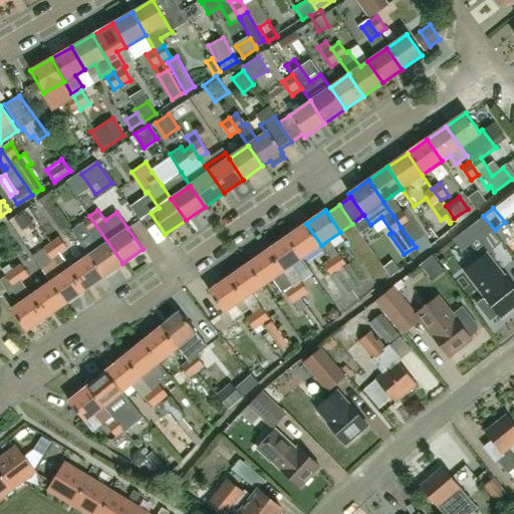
[(402,210),(394,216),(401,227),(410,221),(402,210)]
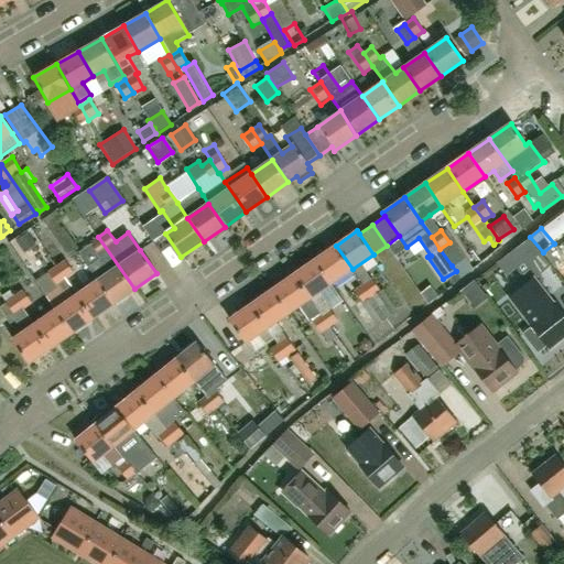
[(14,240),(24,252),(36,243),(26,231),(14,240)]
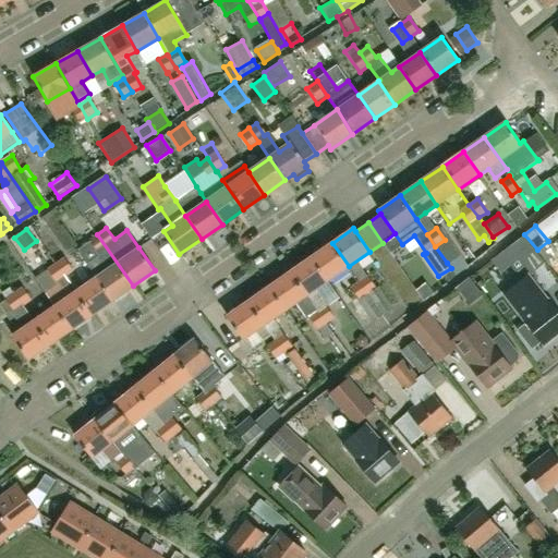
[(111,301),(133,286),(97,234),(86,242),(87,243),(97,257),(86,264),(96,278),(111,301)]
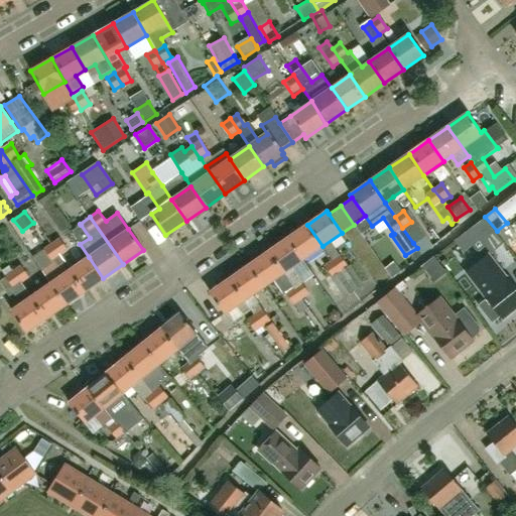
[(485,219),(473,228),(492,254),(505,244),(485,219)]
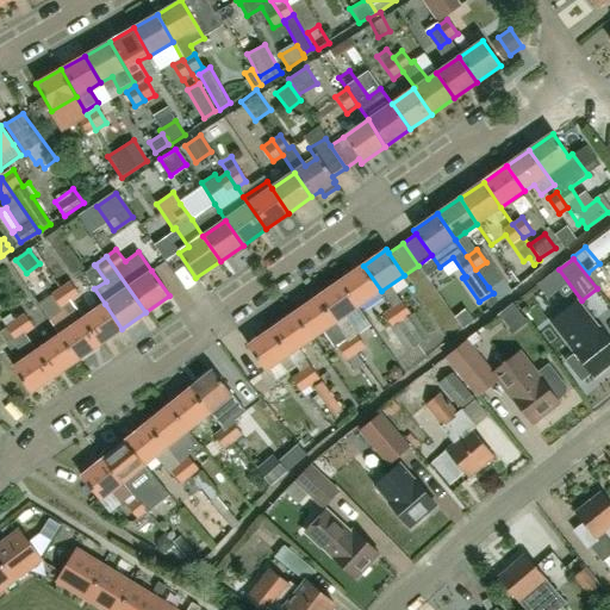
[(381,291),(363,266),(340,281),(358,307),(381,291)]
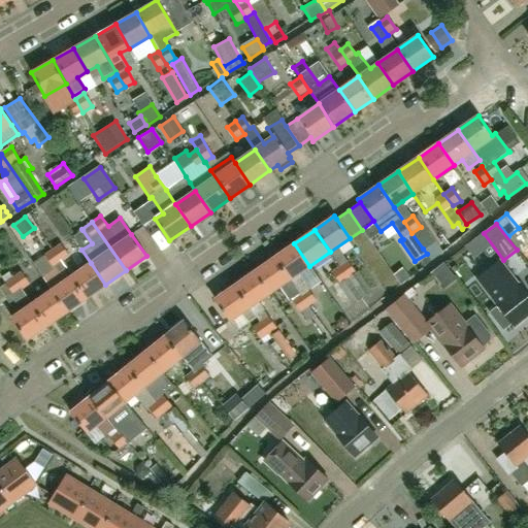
[(431,261),(439,254),(431,242),(423,249),(427,254),(431,261)]
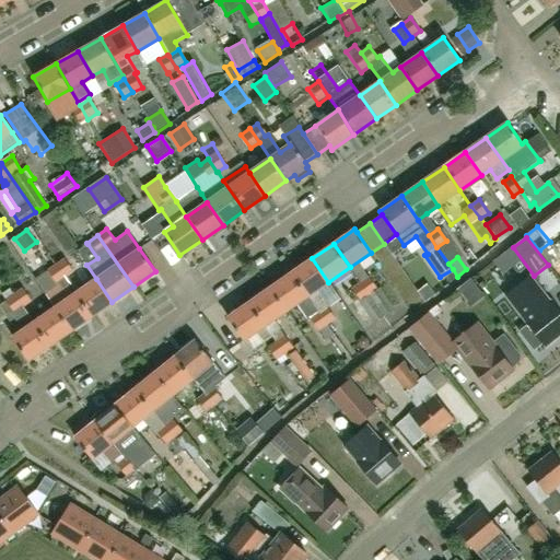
[(72,270),(65,258),(55,265),(63,277),(72,270)]
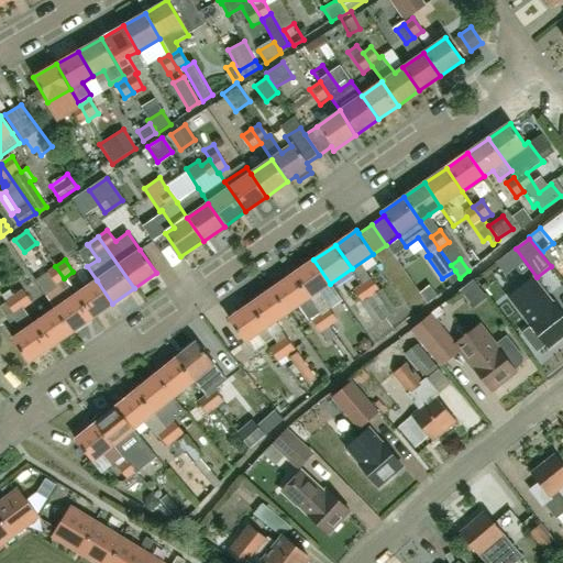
[(330,284),(313,260),(293,275),(308,298),(319,313),(321,317),(330,310),(331,309),(319,291),(330,284)]
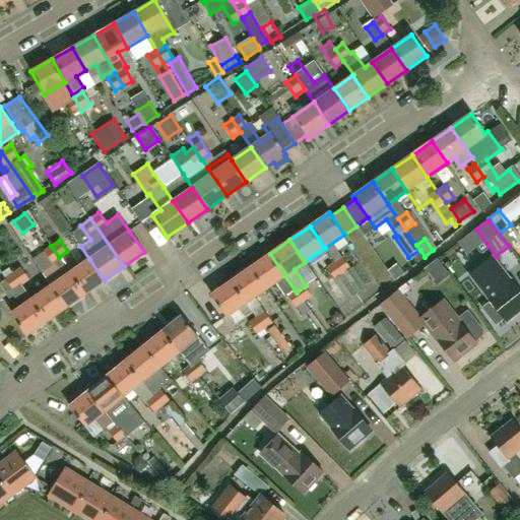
[(59,257),(51,246),(43,251),(53,265),(42,273),(50,285),(50,286),(64,308),(84,294),(69,272),(59,257)]
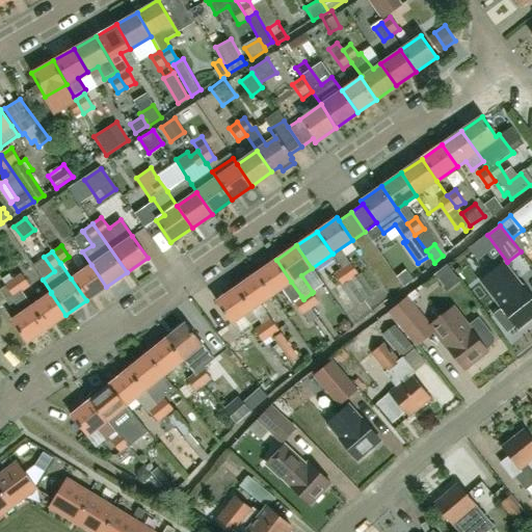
[(291,282),(276,260),(257,273),(272,296),(291,282)]
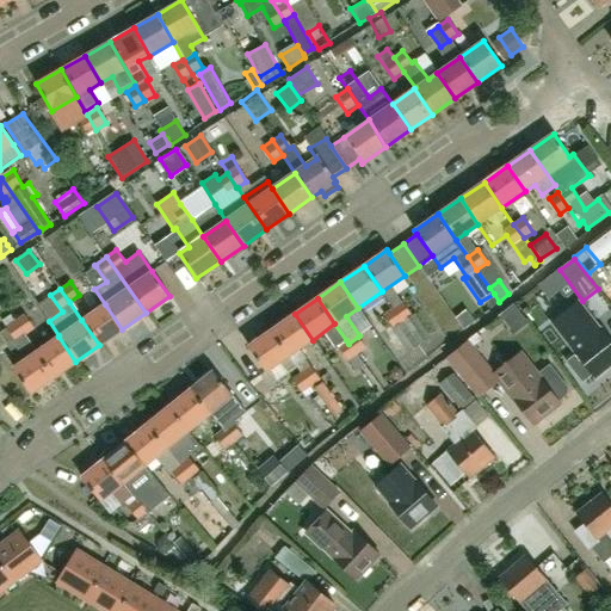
[(403,302),(393,309),(419,346),(431,338),(415,314),(412,316),(403,302)]
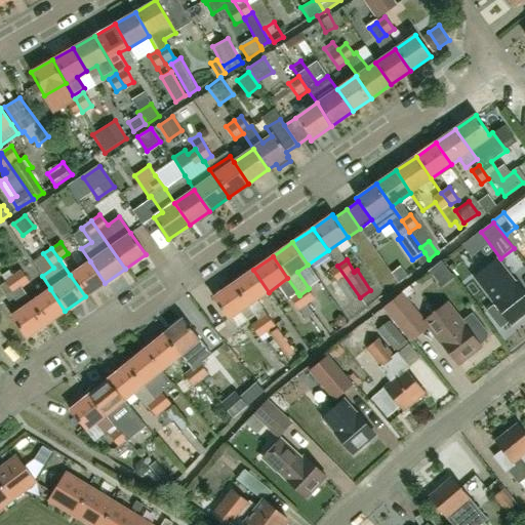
[(524,312),(524,293),(517,283),(510,288),(505,281),(509,278),(495,260),(475,277),(495,303),(486,310),(499,327),(509,320),(511,323),(524,312)]
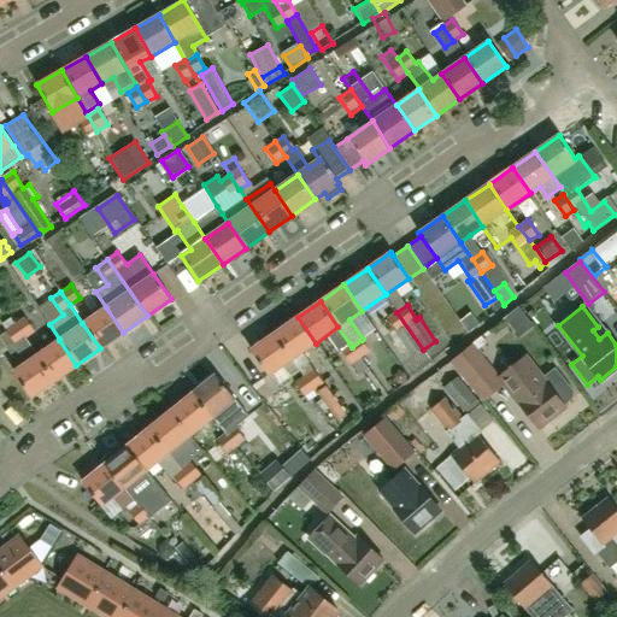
[(106,307),(82,323),(100,348),(123,333),(106,307)]
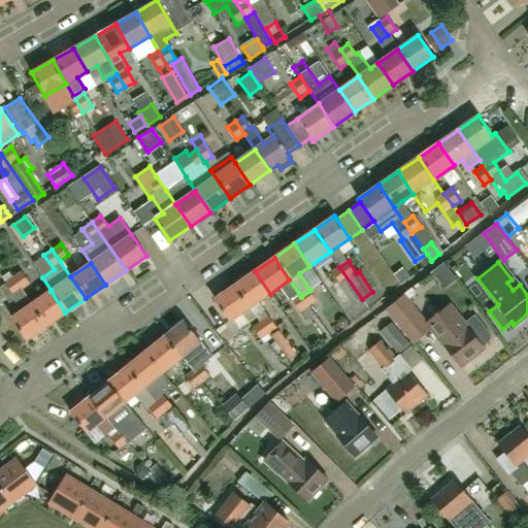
[(362,299),(339,267),(331,272),(352,305),(362,299)]
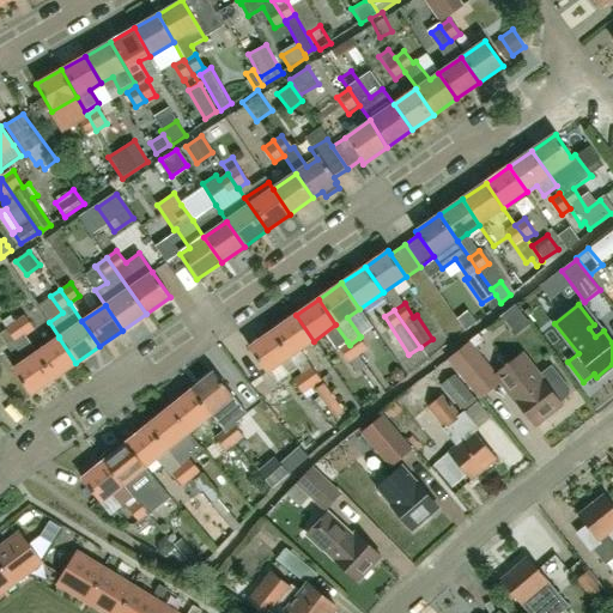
[(14,323),(23,337),(25,335),(35,328),(25,315),(14,323)]
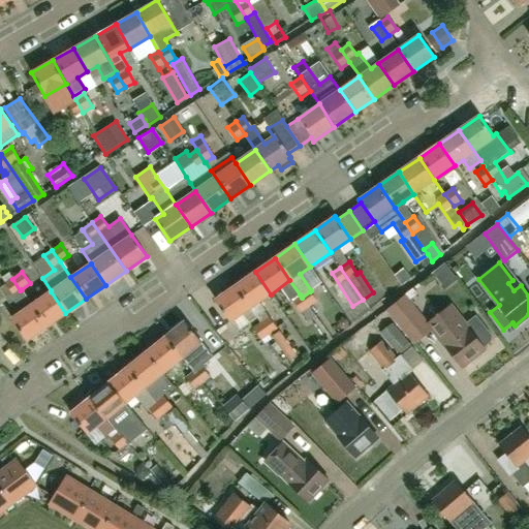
[(236,286),(250,308),(256,316),(263,310),(258,303),(271,294),(255,272),(236,286)]
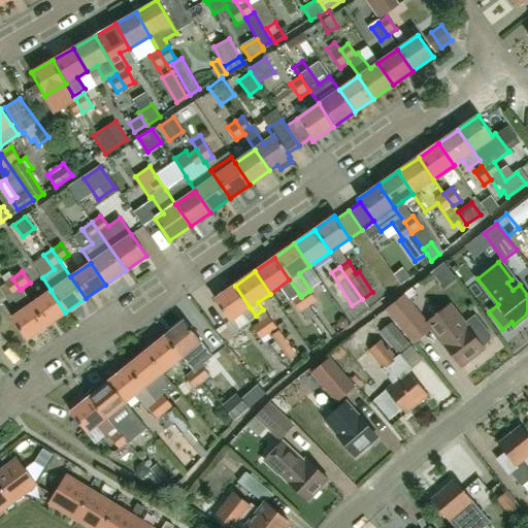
[(1,276),(6,283),(13,294),(10,296),(14,301),(22,310),(9,319),(25,340),(45,326),(30,304),(20,290),(12,278),(7,272),(1,276)]
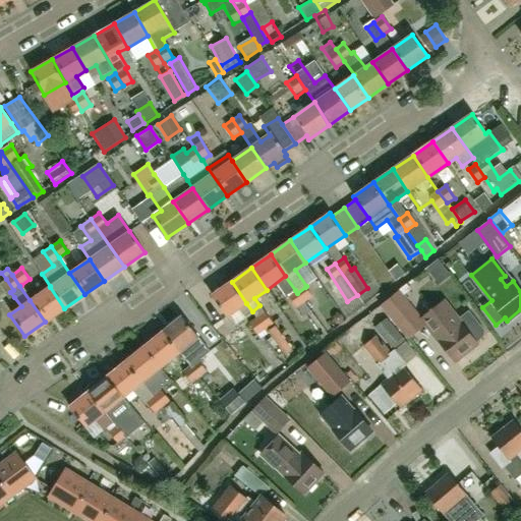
[(212,295),(215,300),(227,317),(246,303),(232,282),(212,295)]
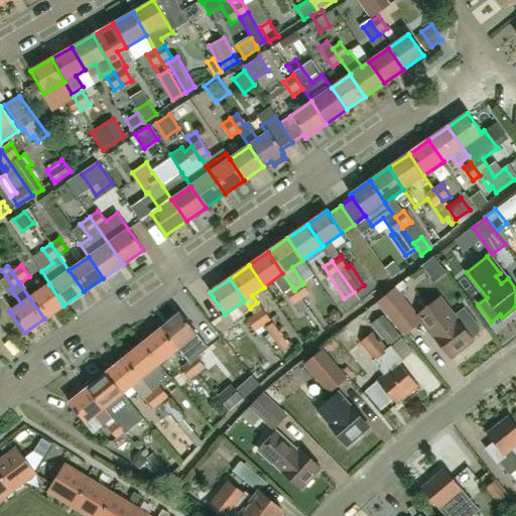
[(429,336),(431,335),(450,358),(473,341),(472,340),(480,334),(480,327),(465,307),(456,314),(440,296),(417,314),(400,292),(407,287),(402,281),(376,302),(403,337),(420,325),(429,336)]
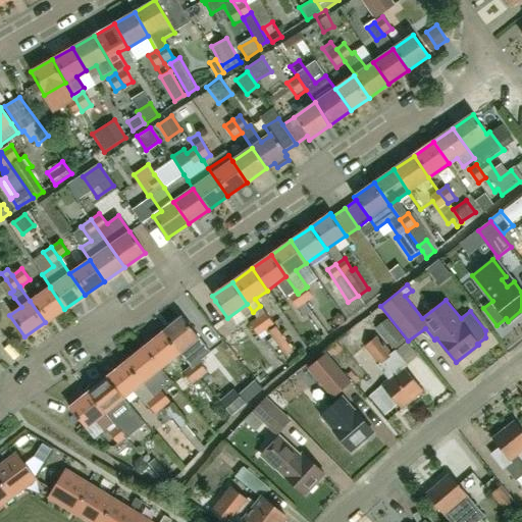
[(45,322),(64,309),(50,288),(32,300),(30,301),(45,322)]
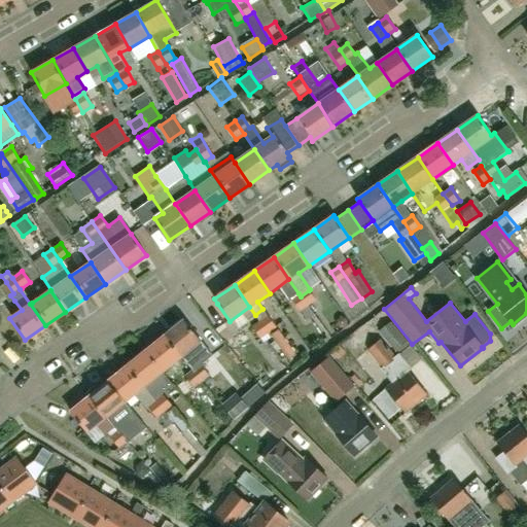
[(309,290),(301,296),(308,306),(309,305),(316,300),(309,290)]
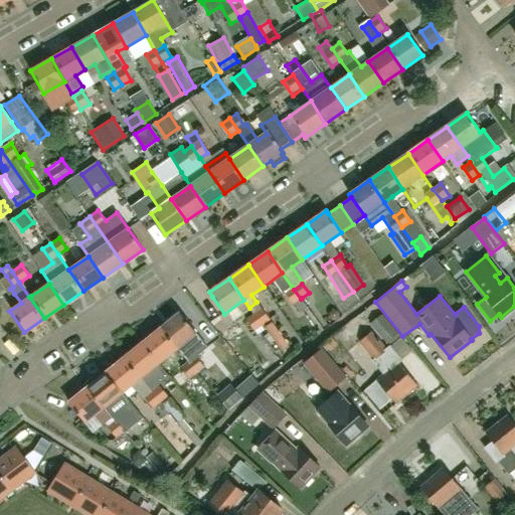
[(294,290),(292,287),(283,294),(292,306),(294,304),(300,313),(307,308),(301,299),(294,290)]
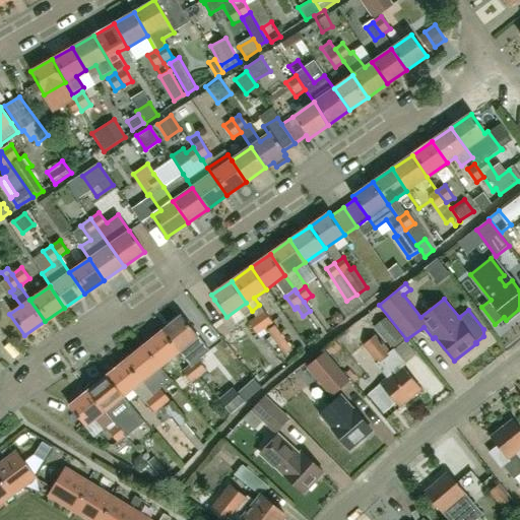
[(256,317),(265,329),(273,324),(264,312),(256,317)]
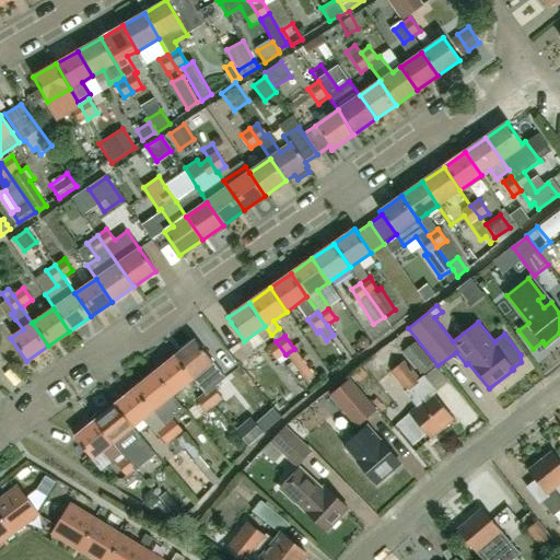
[(358,343),(361,348),(365,348),(369,345),(369,340),(365,337),(361,337),(358,339),(358,343)]
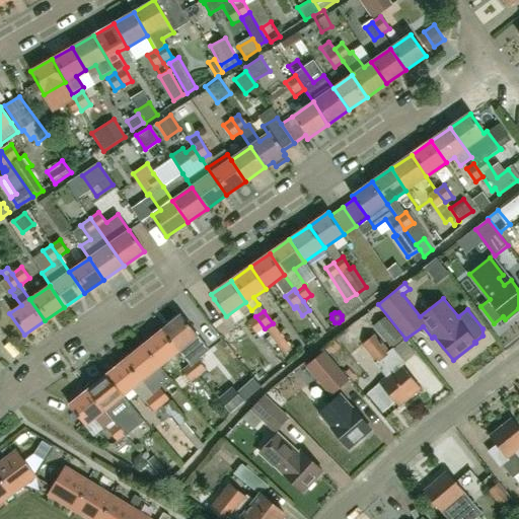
[(180,316),(161,331),(177,352),(178,352),(189,364),(193,369),(201,363),(204,361),(201,357),(208,351),(197,337),(180,316)]
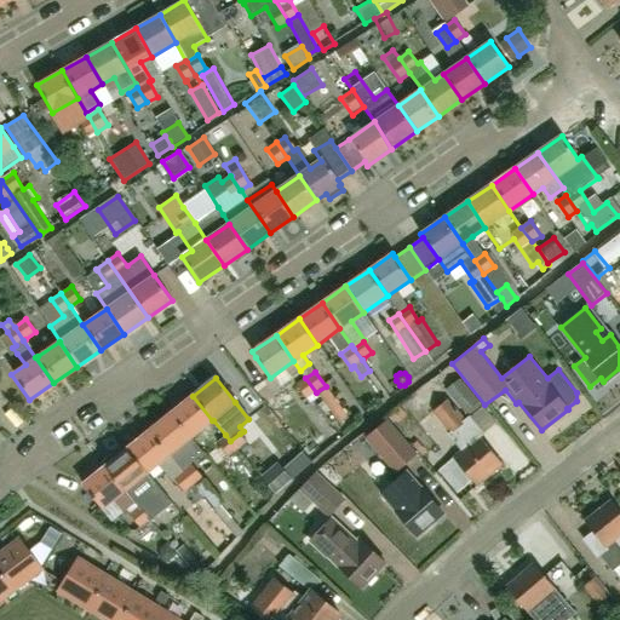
[(305,378),(297,385),(306,400),(316,392),(305,378)]
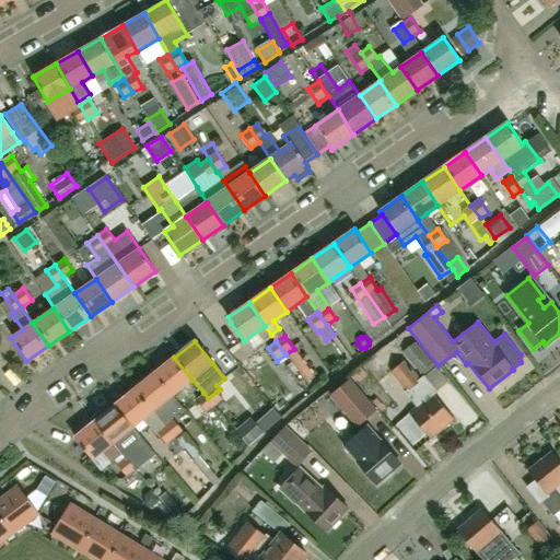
[(420,374),(433,362),(415,341),(401,352),(420,374)]
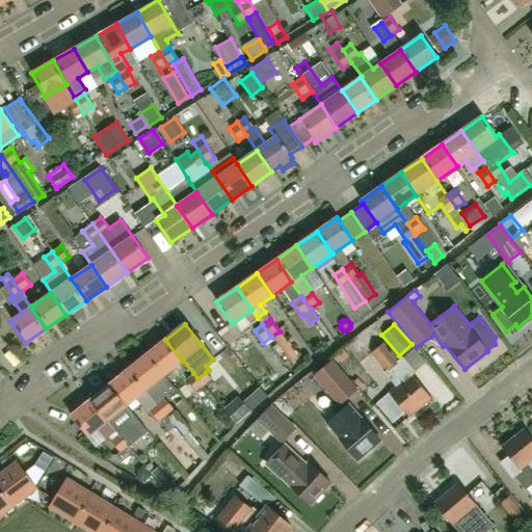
[(272,339),(291,365),(299,358),(281,333),(272,339)]
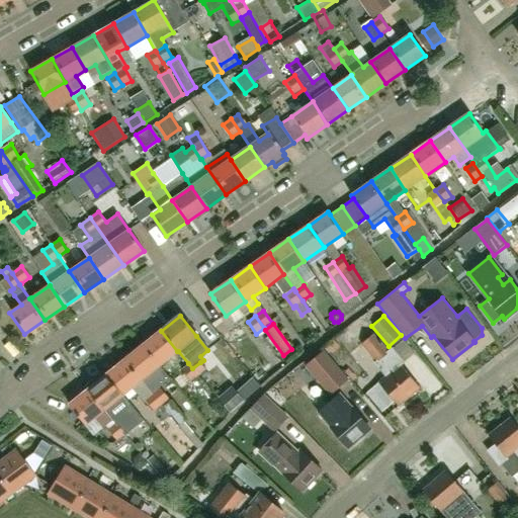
[(177,351),(161,331),(143,345),(159,366),(177,351)]
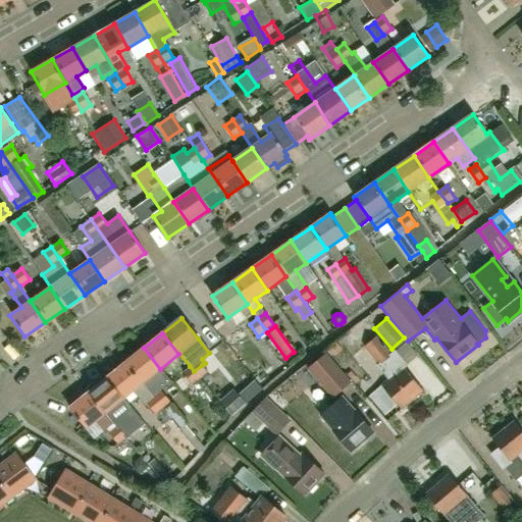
[(376,336),(364,346),(379,364),(377,366),(387,378),(381,384),(397,403),(402,409),(423,390),(405,369),(408,366),(395,351),(390,354),(376,336)]
